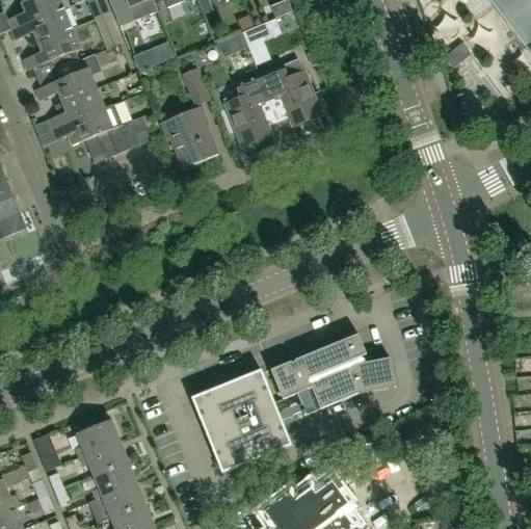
[(23,0),(21,1),(25,11),(7,19),(11,29),(62,7),(69,5),(67,0),(23,0)]
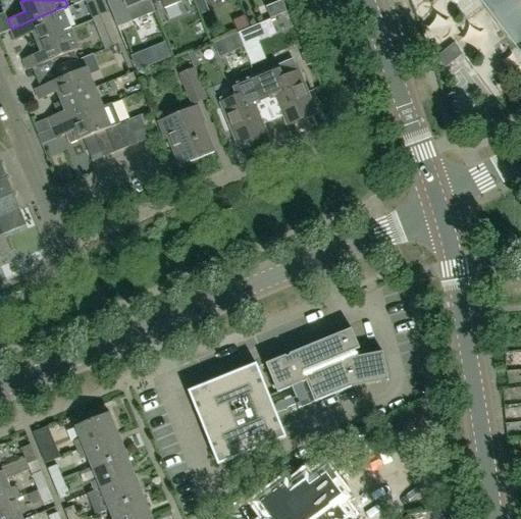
[(106,11),(101,0),(85,0),(92,17),(106,11)]
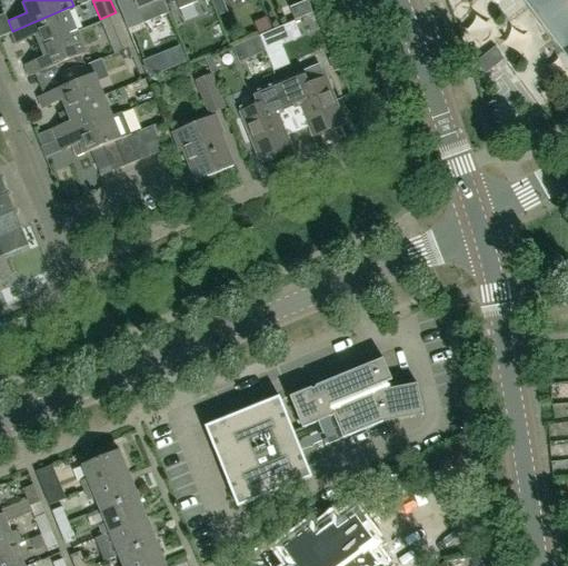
[(123,0),(120,1),(130,25),(169,10),(165,0),(123,0)]
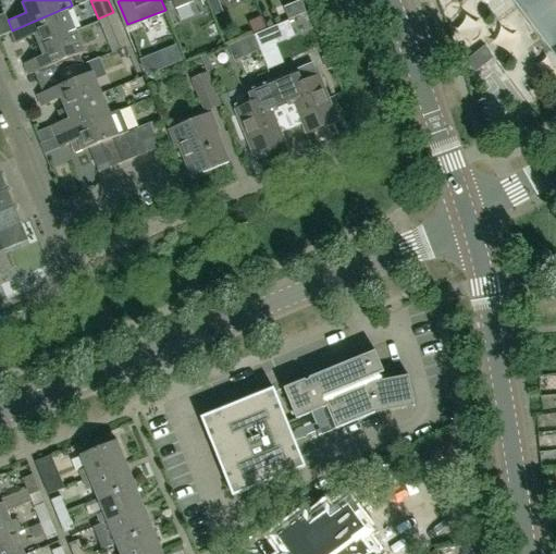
[(207,0),(213,14),(222,10),(218,0),(207,0)]
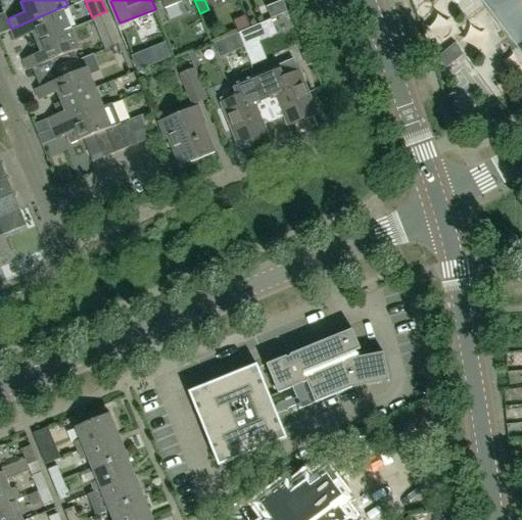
[(479,0),(521,55),(521,0),(479,0)]
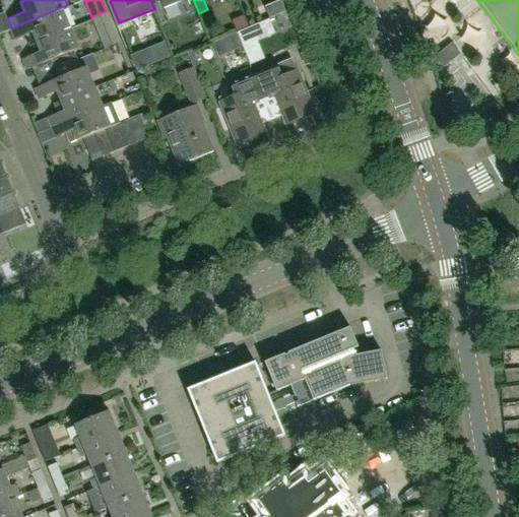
[(61,7),(11,28),(15,38),(31,30),(36,41),(69,26),(61,7)]
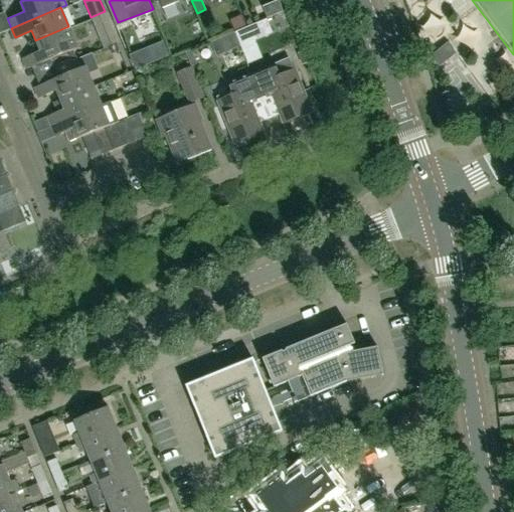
[(117,38),(105,11),(91,17),(102,44),(117,38)]
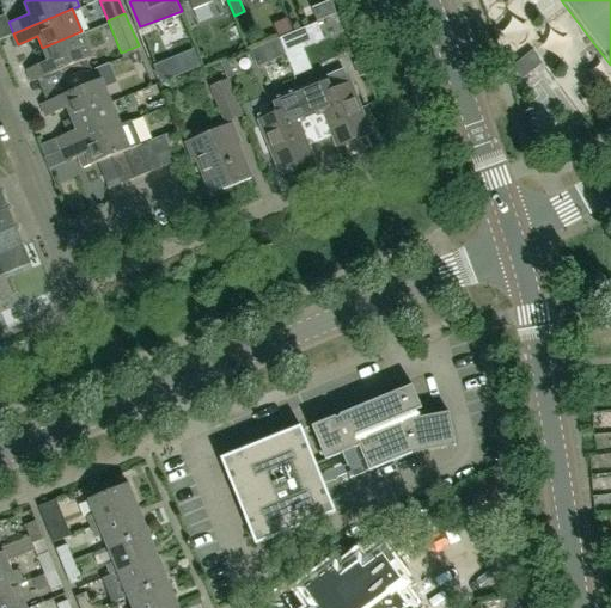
[(276,34),(289,67),(300,63),(287,30),(276,34)]
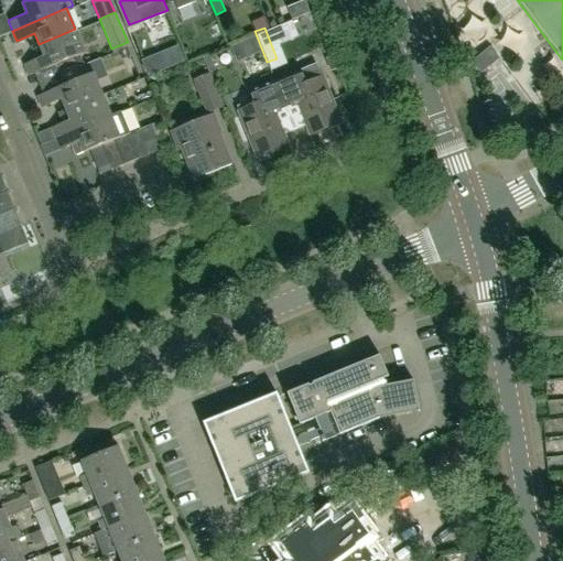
[(75,29),(39,44),(43,54),(24,62),(29,73),(55,63),(60,73),(83,63),(79,53),(85,52),(75,29)]
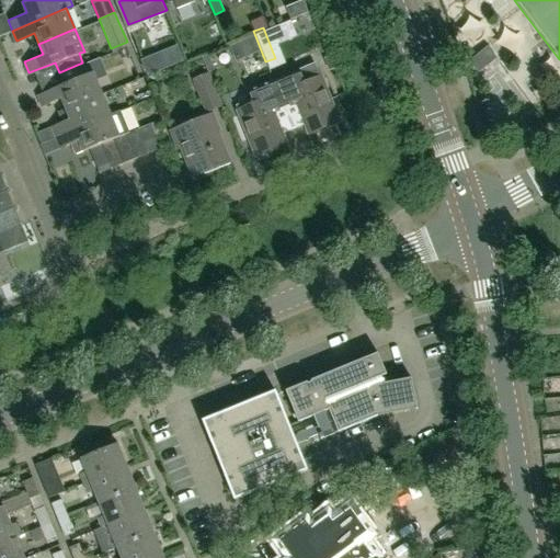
[(487,45),(469,58),(477,69),(494,56),(487,45)]
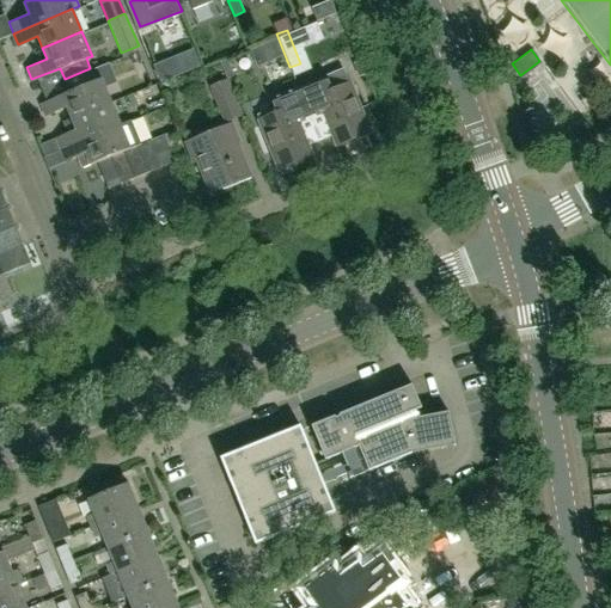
[(179,72),(173,55),(153,62),(160,79),(179,72)]
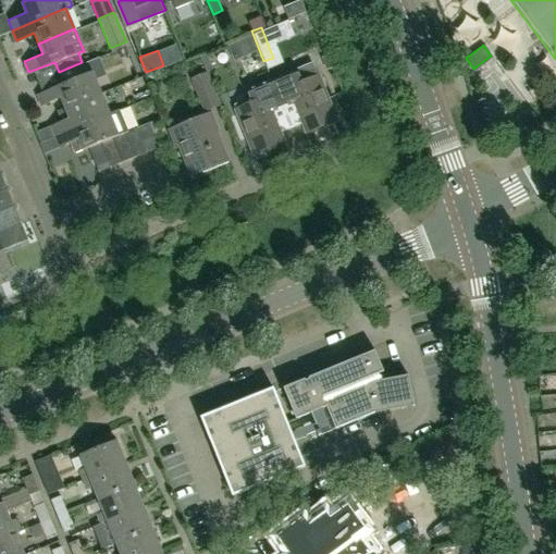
[(63,81),(36,91),(41,103),(60,96),(64,107),(83,99),(100,93),(91,70),(86,72),(82,62),(59,72),(63,81)]
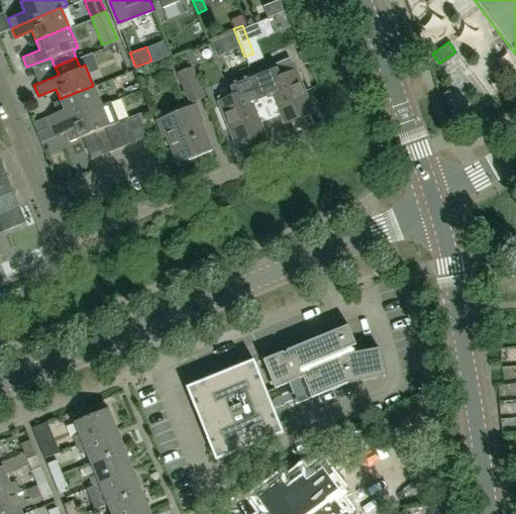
[(286,58),(274,62),(274,61),(250,71),(262,99),(273,94),(283,118),(310,106),(291,60),(286,58)]
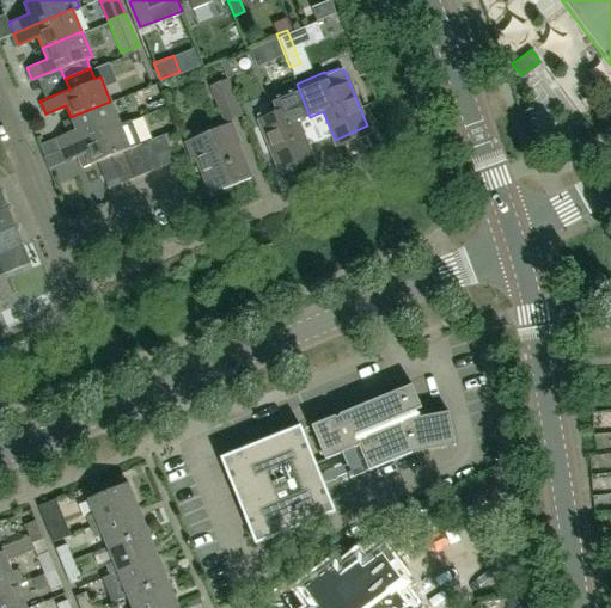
[(240,115),(227,77),(209,84),(222,121),(240,115)]
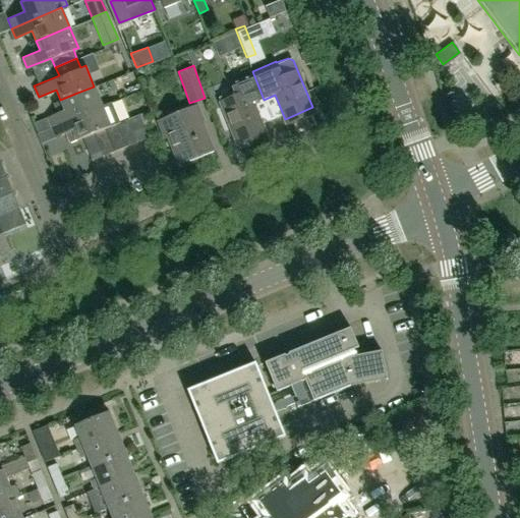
[(264,100),(252,71),(230,80),(236,95),(220,102),(236,139),(263,127),(253,104),(264,100)]
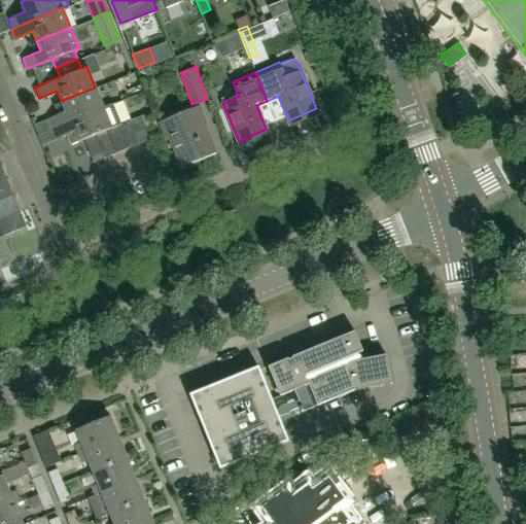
[(59,113),(34,123),(38,133),(50,128),(76,116),(102,106),(95,88),(78,94),(61,101),(55,104),(59,113)]
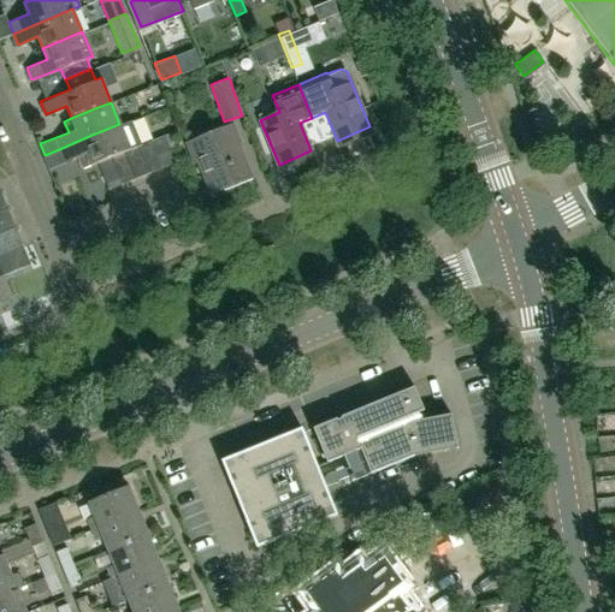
[(89,136),(59,149),(64,161),(76,155),(81,167),(96,161),(110,155),(124,150),(130,148),(142,143),(132,119),(119,124),(89,136)]
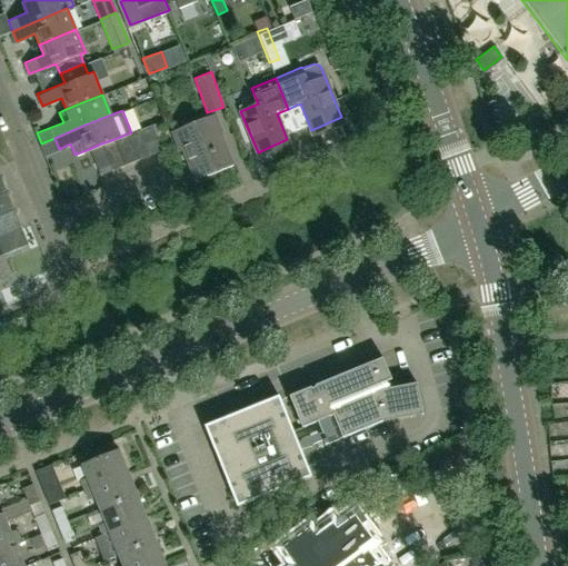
[(221,131),(215,115),(172,132),(179,149),(183,147),(196,178),(231,164),(219,132),(221,131)]
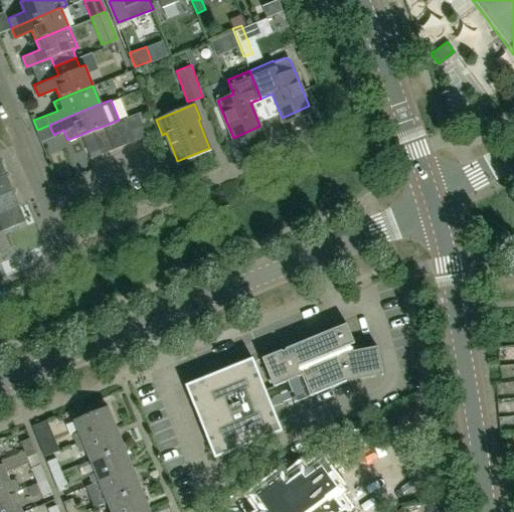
[(147,134),(138,112),(127,116),(136,139),(147,134)]
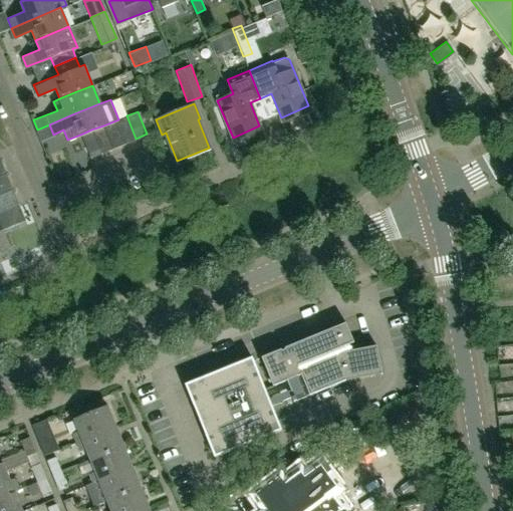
[(118,119),(108,123),(103,125),(112,149),(136,139),(126,115),(118,119)]
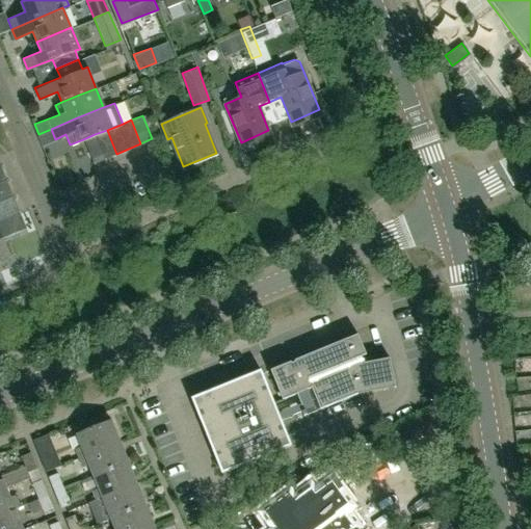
[(107,130),(95,134),(105,158),(116,154),(107,130)]
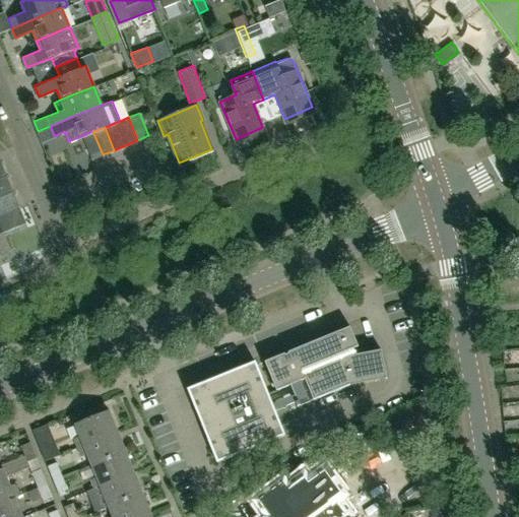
[(103,154),(92,131),(81,136),(91,158),(103,154)]
